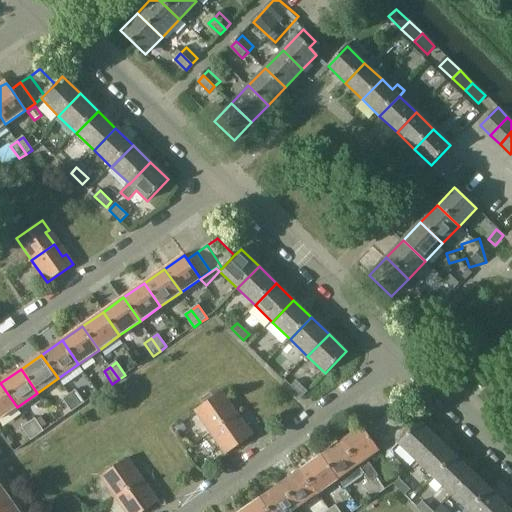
[(291,386),(302,397),(308,391),(296,380),(291,386)]
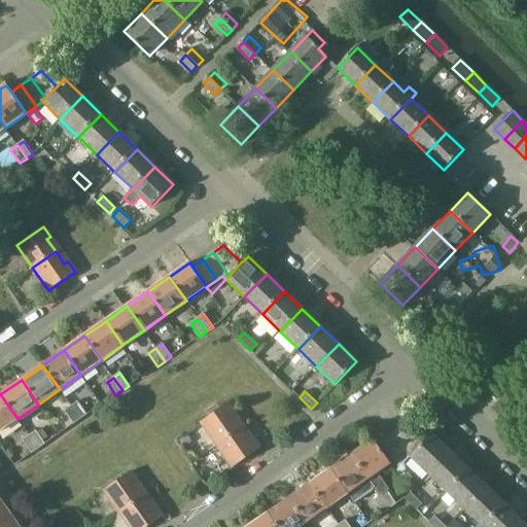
[(0,430),(18,419),(0,394),(0,430)]
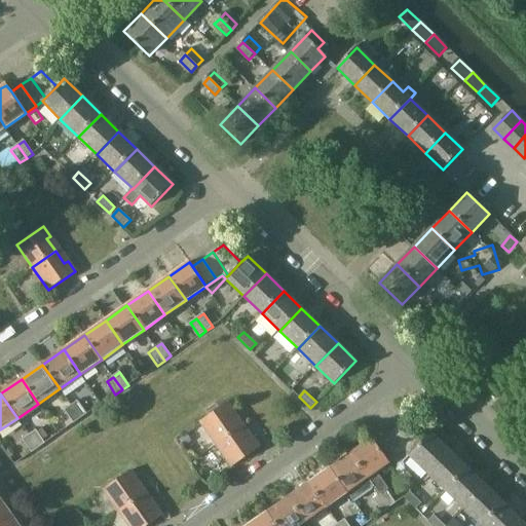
[(78,401),(71,406),(80,419),(87,414),(78,401)]
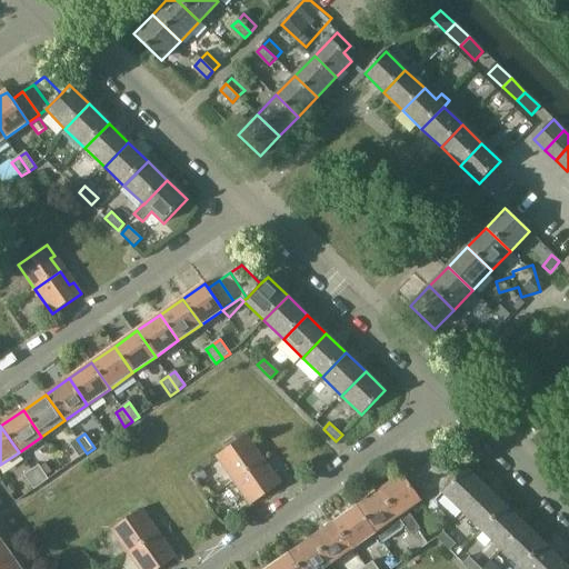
[(247,436),(216,456),(233,480),(259,462),(250,449),(255,447),(247,436)]
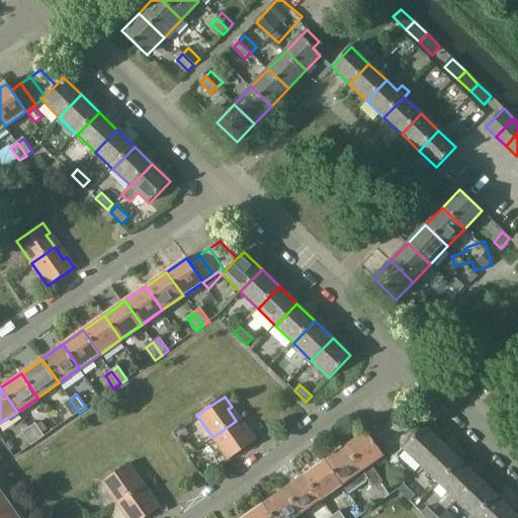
[(79,413),(70,400),(64,404),(73,417),(79,413)]
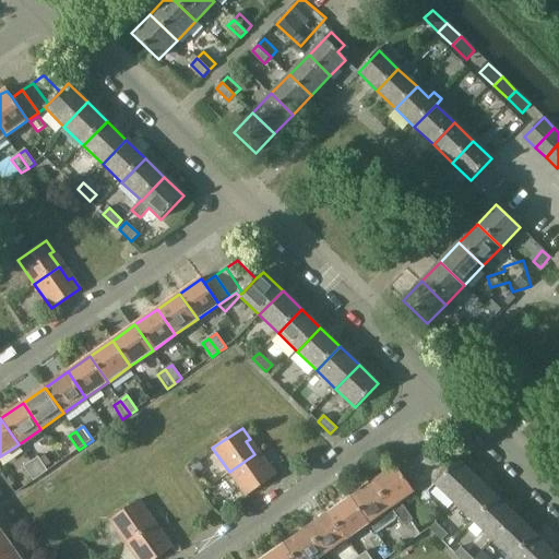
[(430,448),(430,449),(419,455),(438,480),(451,467),(430,448)]
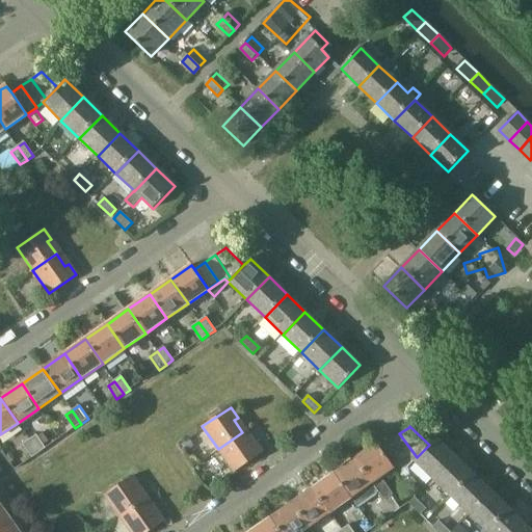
[(251,445),(242,432),(218,449),(234,472),(262,452),(255,443),(251,445)]
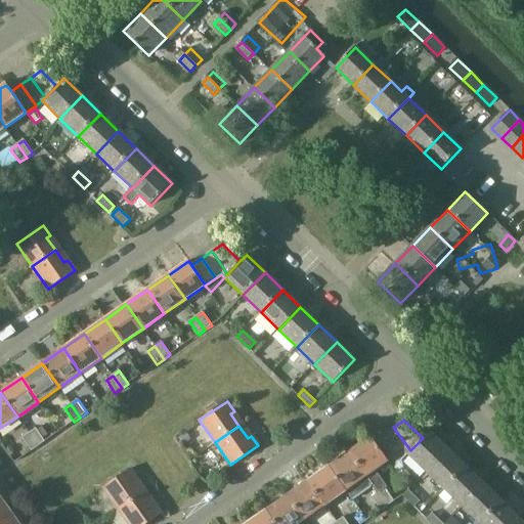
[(42,427),(37,431),(44,440),(49,436),(42,427)]
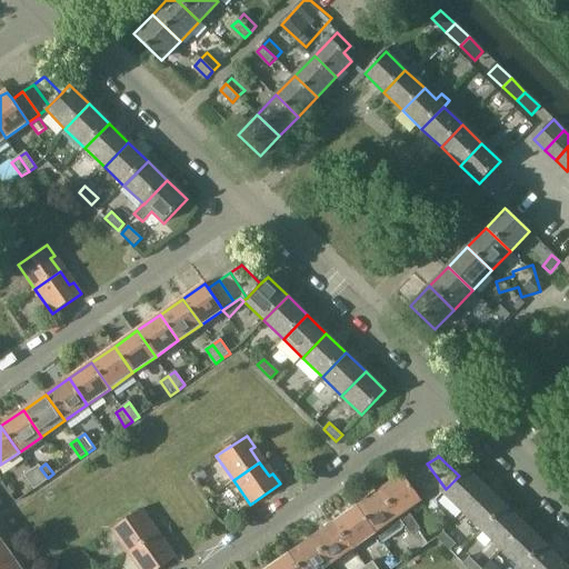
[(446,489),(427,463),(417,471),(431,492),(438,488),(442,492),(446,489)]
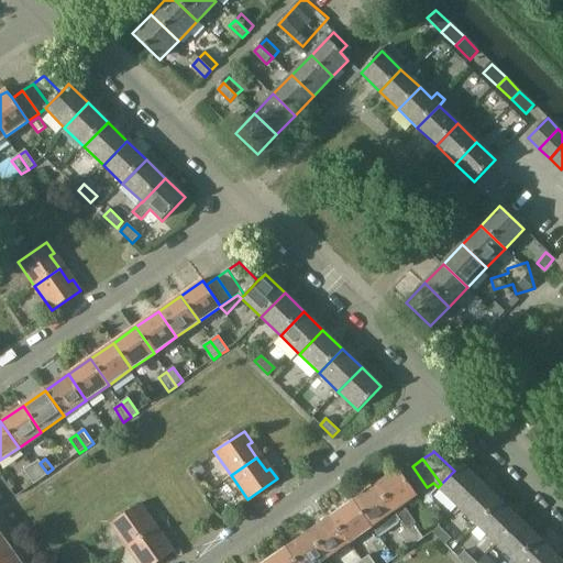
[(39,461),(31,466),(41,479),(48,475),(47,473),(40,463),(39,461)]
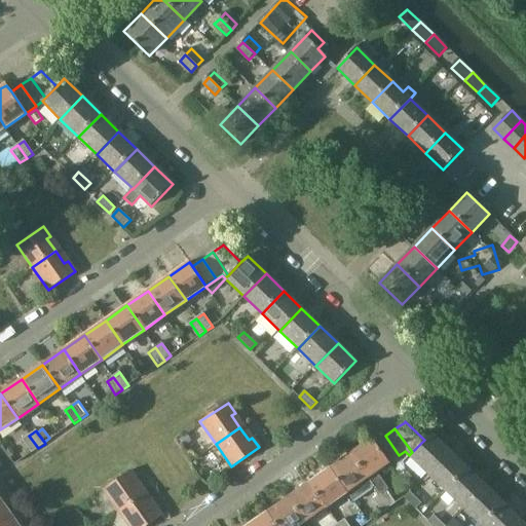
[(426,473),(448,450),(430,434),(424,440),(412,452),(409,455),(426,473)]
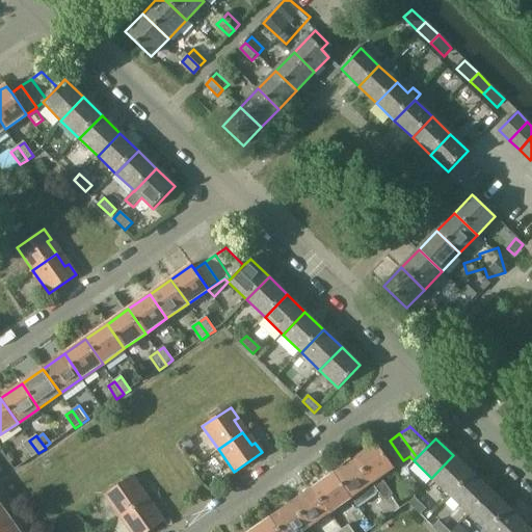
[(38,453),(29,441),(23,446),(32,458),(38,453)]
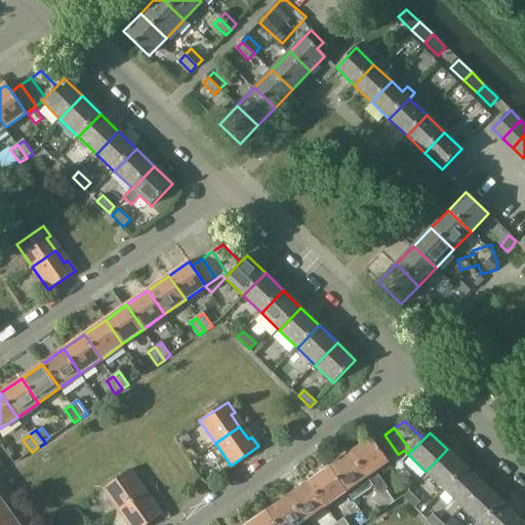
[(398,454),(385,435),(374,442),(388,461),(398,454)]
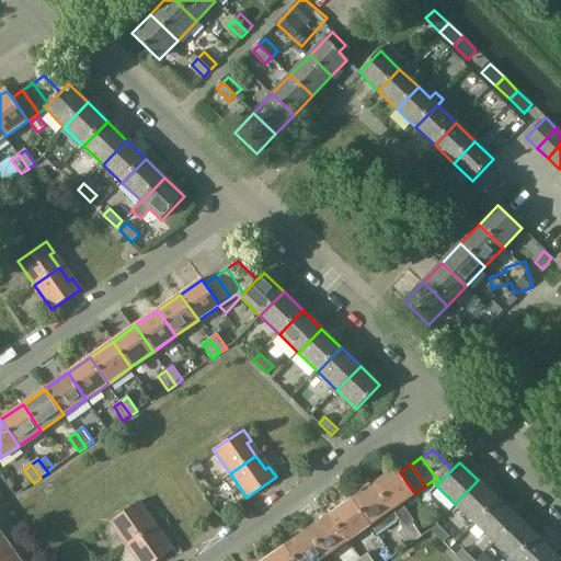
[(414,493),(400,472),(397,468),(376,483),(393,508),(401,519),(407,527),(416,541),(422,537),(418,530),(420,528),(415,522),(414,522),(401,503),(415,494),(414,493)]
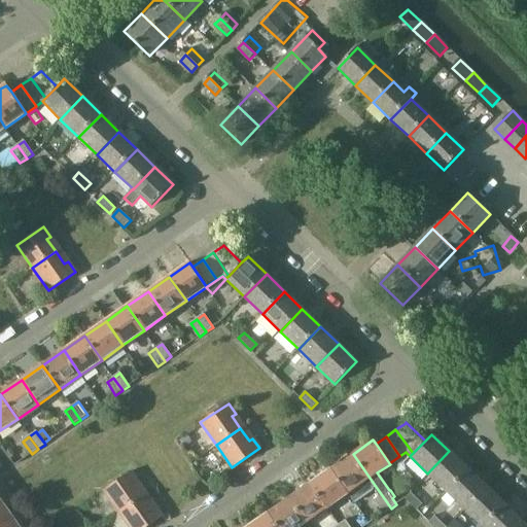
[(446,491),(467,468),(449,451),(427,473),(446,491)]
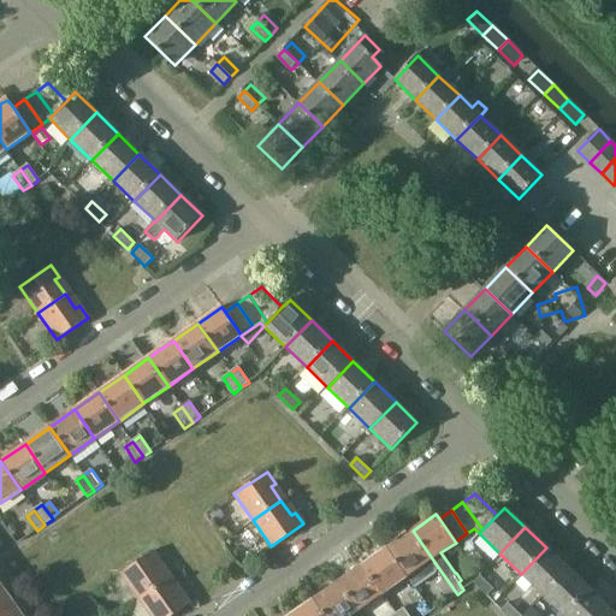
[(432,558),(413,531),(389,548),(408,576),(415,587),(440,570),(432,558)]
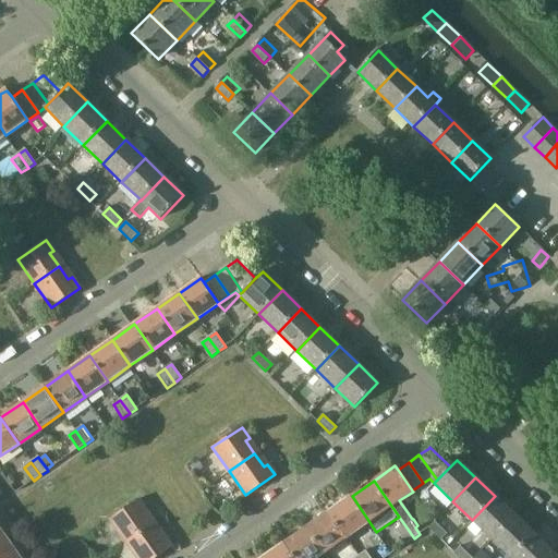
[(370,522),(352,496),(329,511),(348,537),(370,522)]
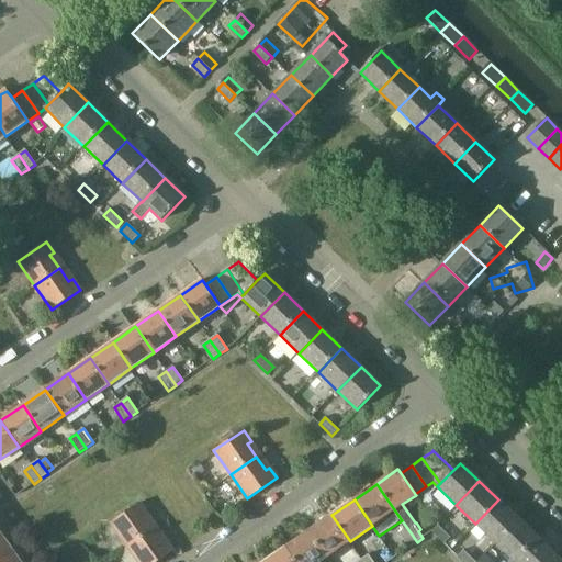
[(495,542),(518,518),(498,499),(475,524),(495,542)]
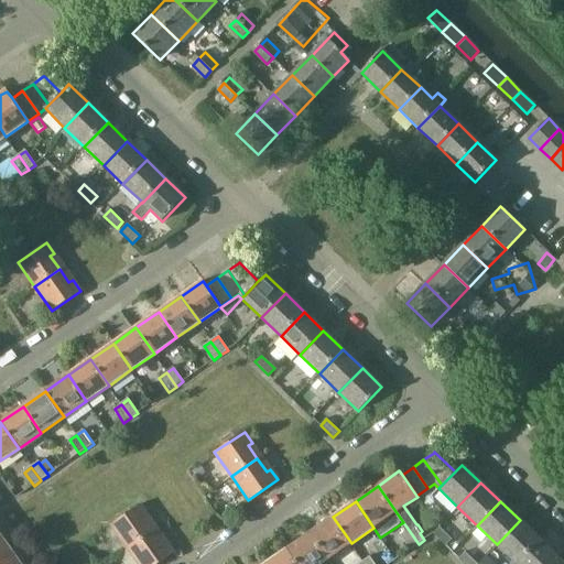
[(140,505),(110,524),(128,549),(152,531),(143,518),(148,516),(140,505)]
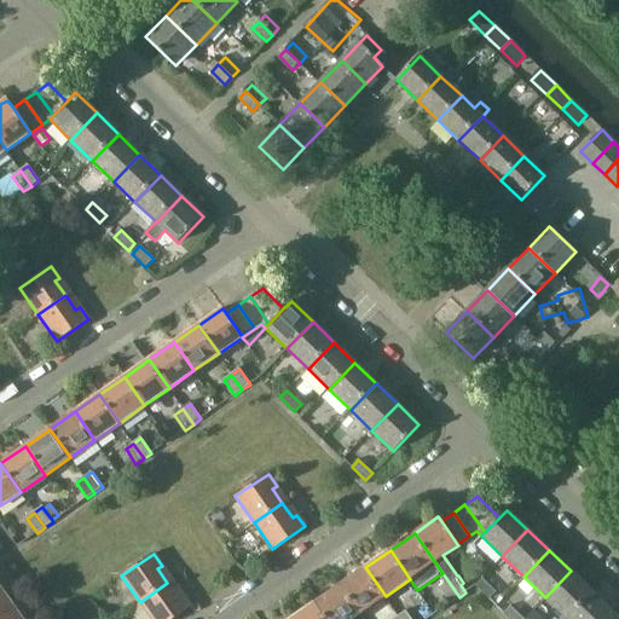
[(386,596),(365,567),(341,585),(360,613),(386,596)]
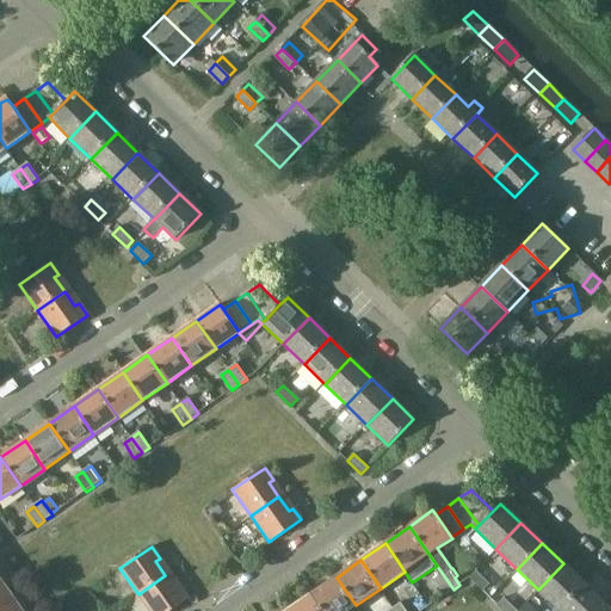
[(560,610),(584,584),(563,563),(538,590),(560,610)]
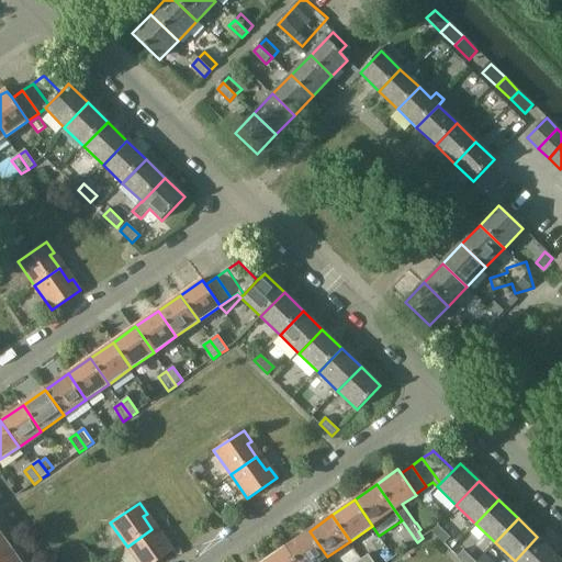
[(438,526),(431,532),(445,544),(450,538),(438,526)]
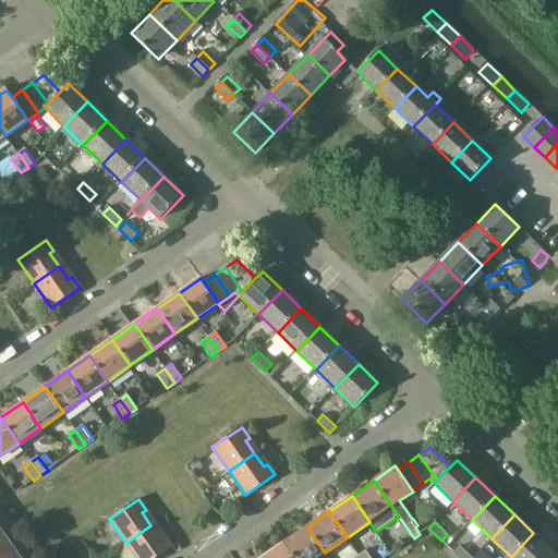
[(414,538),(404,524),(396,530),(405,544),(414,538)]
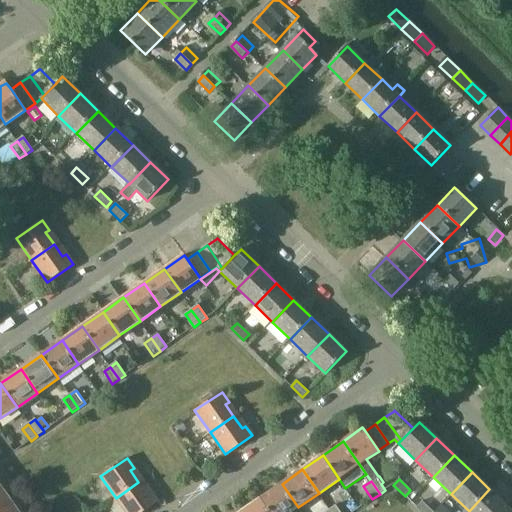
[(147,494),(138,482),(116,498),(125,511),(142,511),(157,502),(150,492),(147,494)]
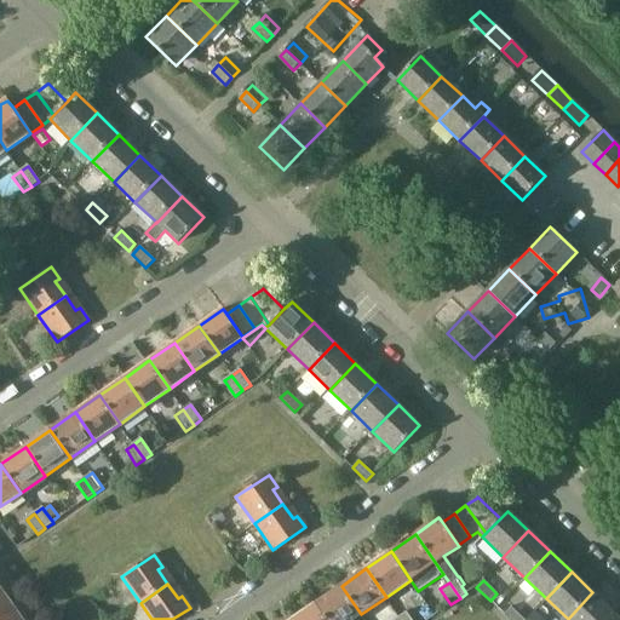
[(352,619),(361,614),(342,586),(316,603),(327,619),(352,619)]
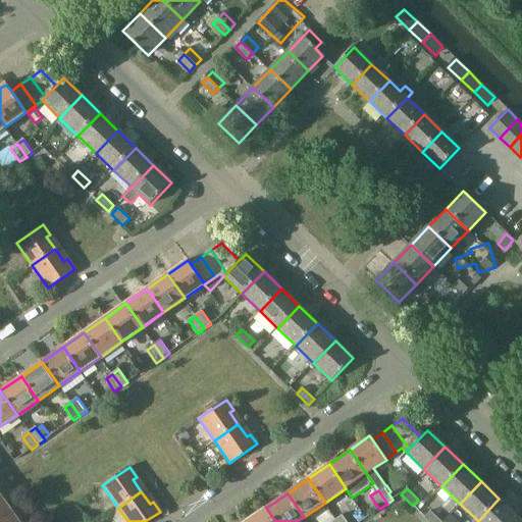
[(0,517),(10,511),(0,497),(0,517)]
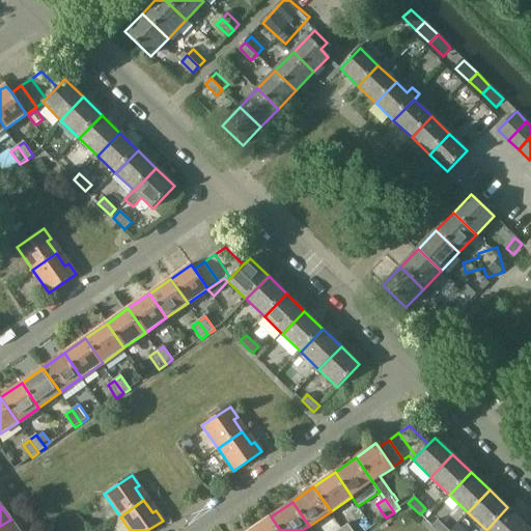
[(486,530),(520,530),(526,525),(507,507),(486,530)]
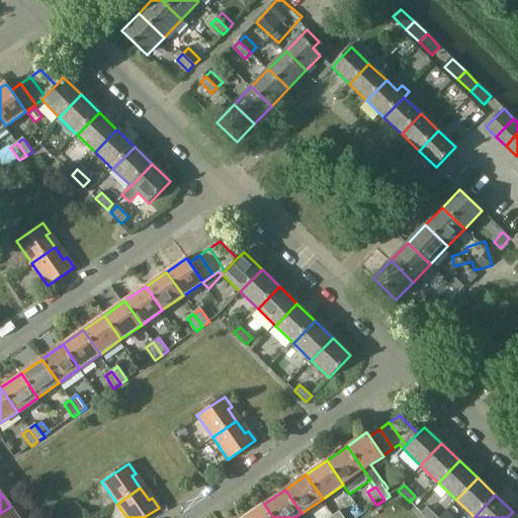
[(273,517),(264,504),(244,517),(273,517)]
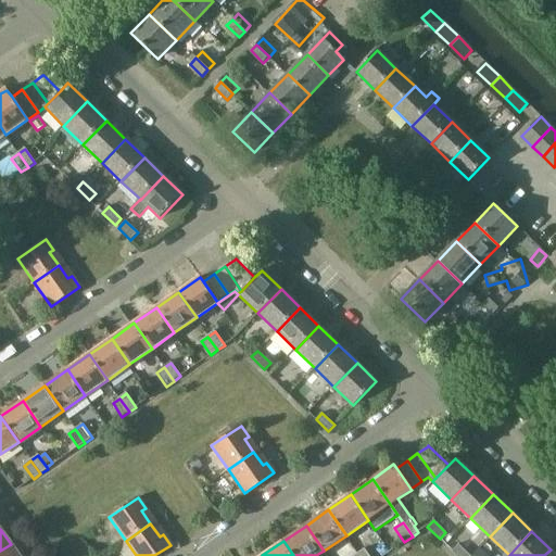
[(0,555),(19,555),(11,544),(0,551),(0,555)]
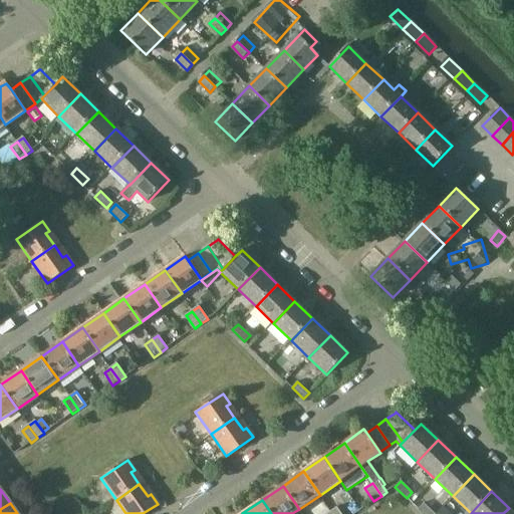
[(434,513),(424,504),(419,510),(423,513),(434,513)]
